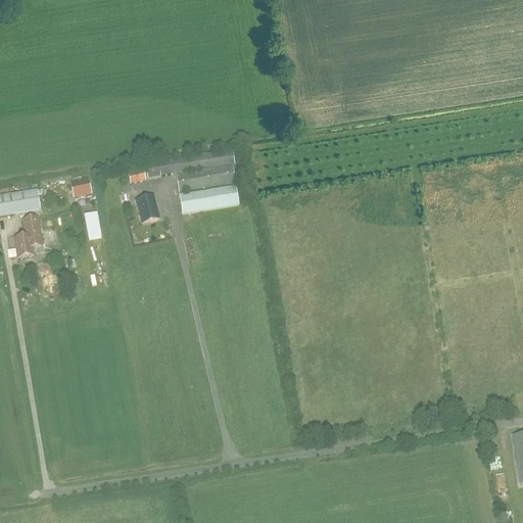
[(148,180),(234,167),(232,152),(145,165),(148,180)]
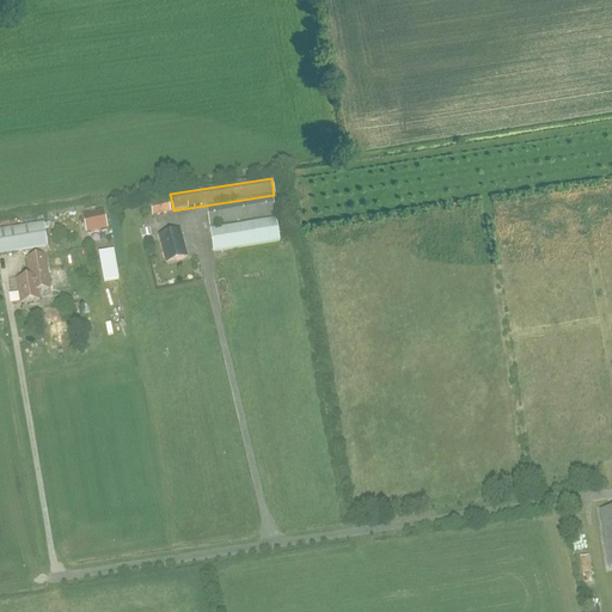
[(275,215),(275,219),(209,228),(213,252),(279,242),(273,196),(206,207),(209,226),(275,215)]
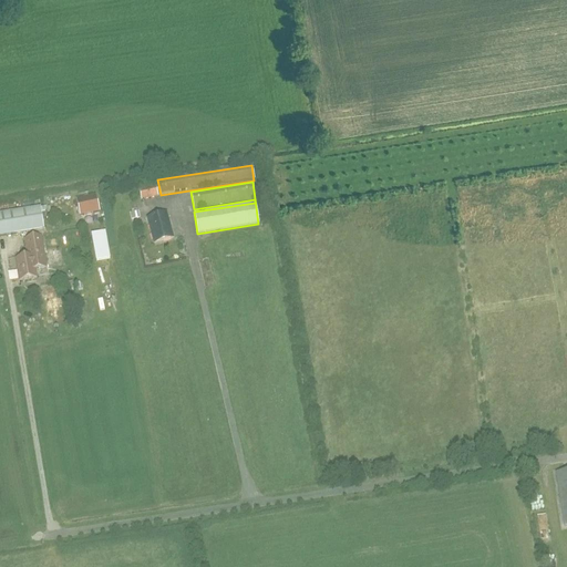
[(141,202),(157,197),(155,186),(138,191),(141,202)]
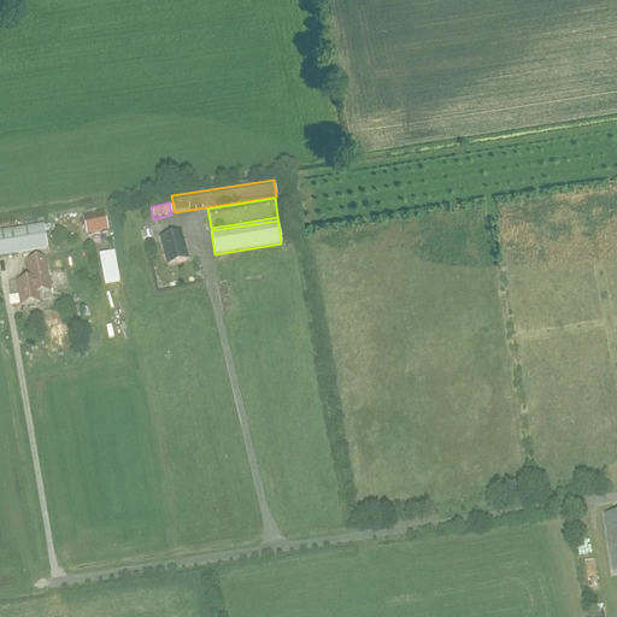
[(104,211),(82,216),(87,236),(109,231),(104,211)]
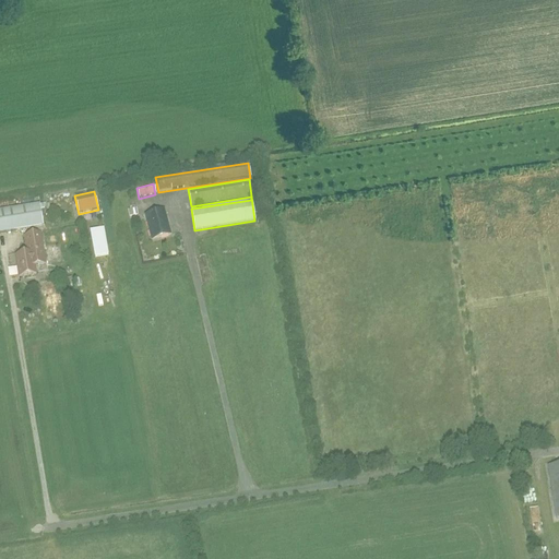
[(0,233),(43,226),(38,205),(0,211),(0,233)]
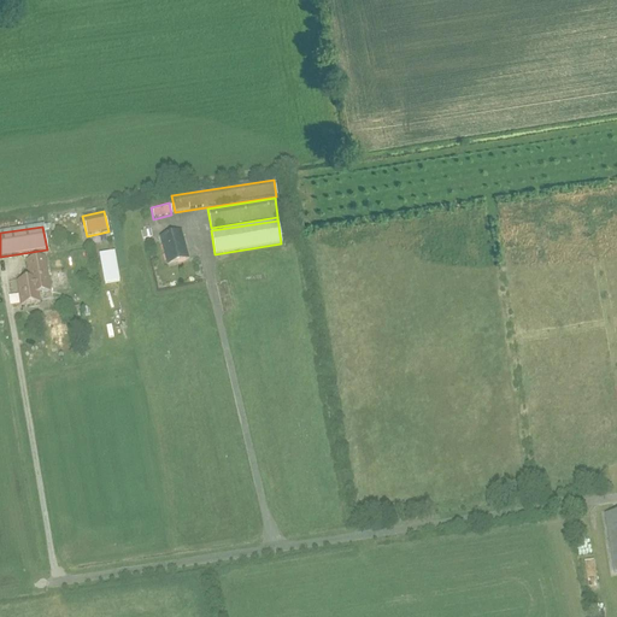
[(141,233),(142,241),(152,239),(151,230),(141,233)]
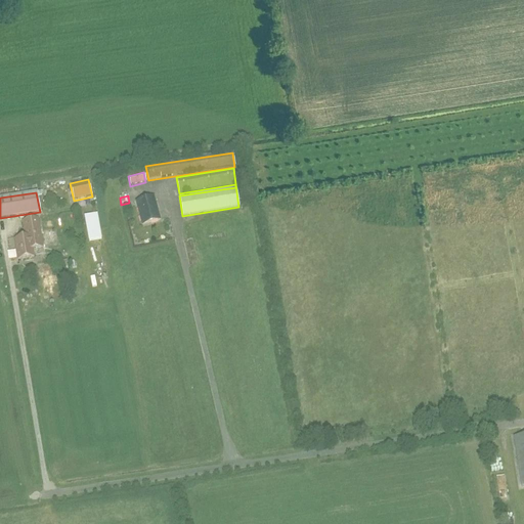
[(141,225),(159,221),(153,198),(135,203),(141,225)]
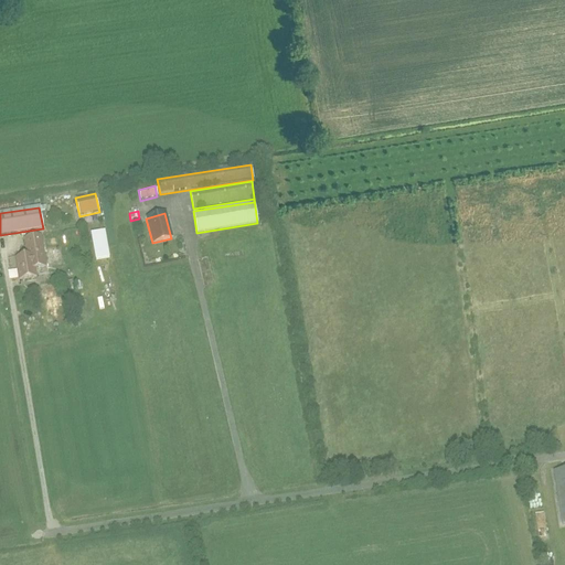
[(109,257),(105,231),(92,233),(96,259),(109,257)]
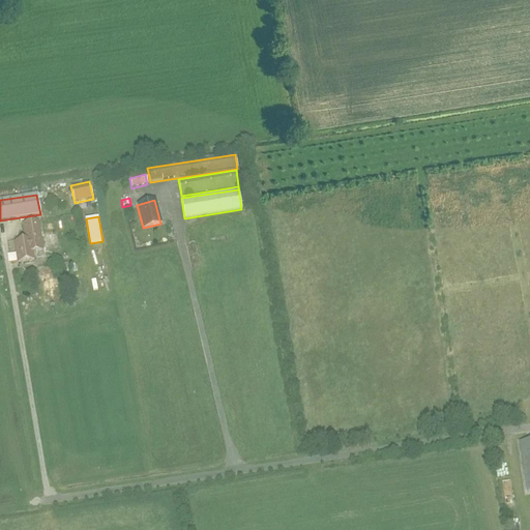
[(25,241),(15,242),(18,263),(34,261),(32,253),(42,251),(38,222),(23,225),(25,236),(25,241)]
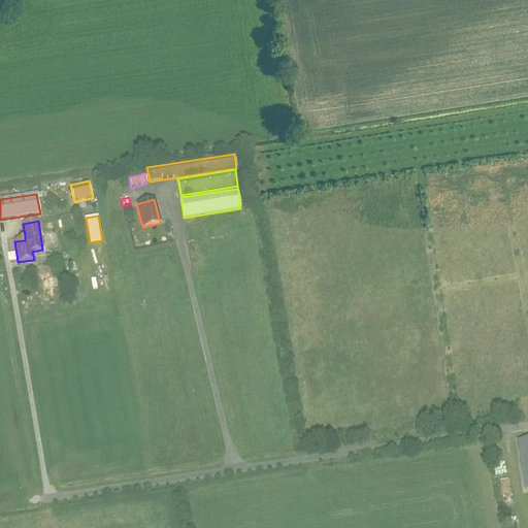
[(525,491),(527,490),(527,438),(518,440),(525,491)]
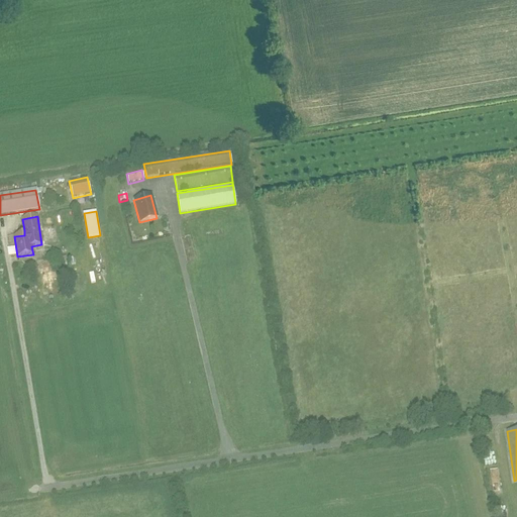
[(501,488),(500,469),(492,469),(493,489),(501,488)]
